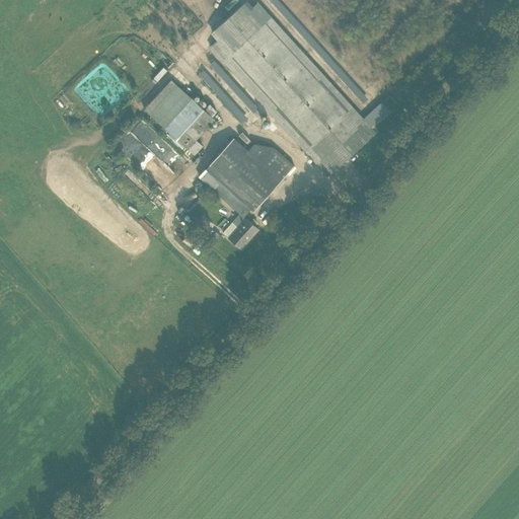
[(375,132),(257,3),(251,9),(244,2),(212,31),(218,39),(210,47),(327,175),(375,132)]
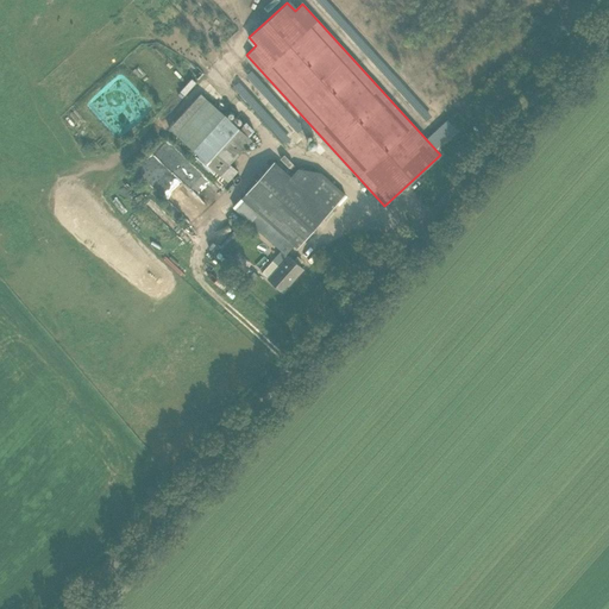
[(245,123),(239,129),(225,115),(193,150),(220,175),(252,140),(249,137),(255,131),(245,123)]
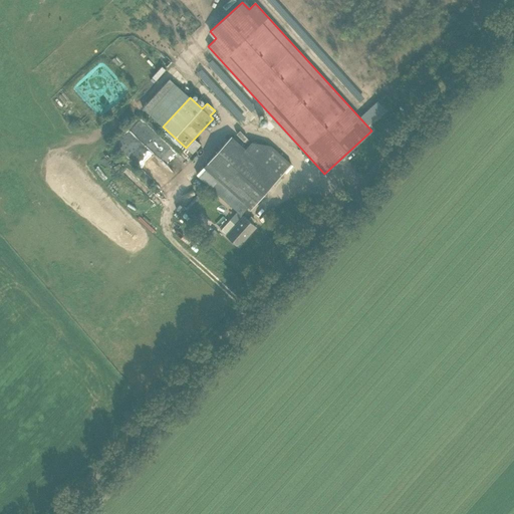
[(364,113),(359,117),(364,123),(368,119),(371,121),(386,109),(377,101),(374,103),(364,113)]
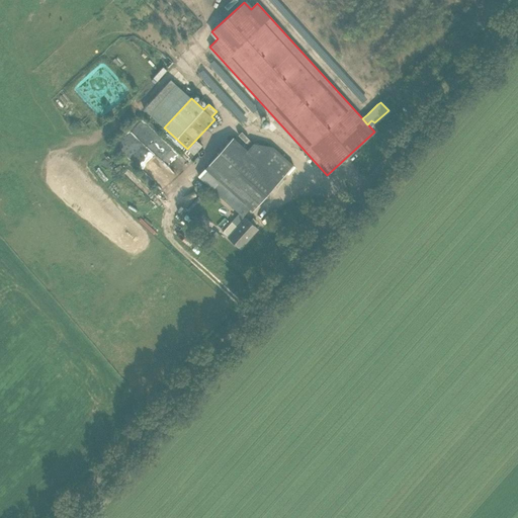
[(293,165),(273,147),(254,143),(247,151),(233,138),(206,167),(203,171),(217,182),(211,189),(243,217),(252,207),(254,209),(293,165)]
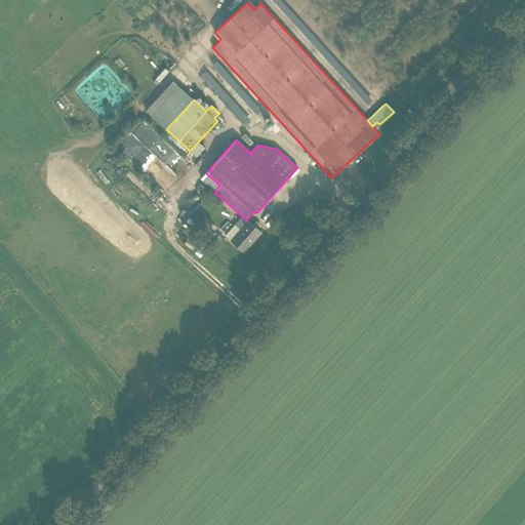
[(133,209),(137,206),(130,197),(126,199),(133,209)]
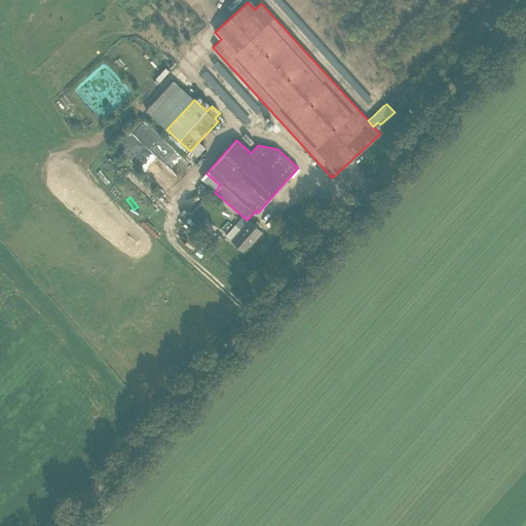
[(262,232),(254,225),(250,221),(241,230),(235,225),(225,235),(243,252),(262,232)]
